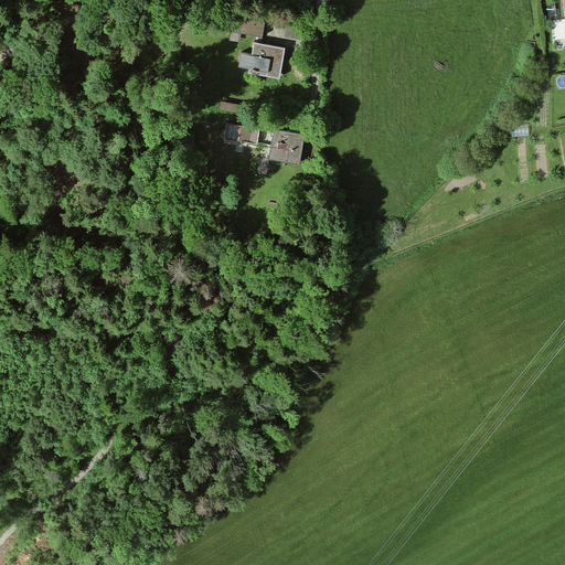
[(260,36),(263,21),(232,16),(227,40),(237,42),(238,33),(260,36)]
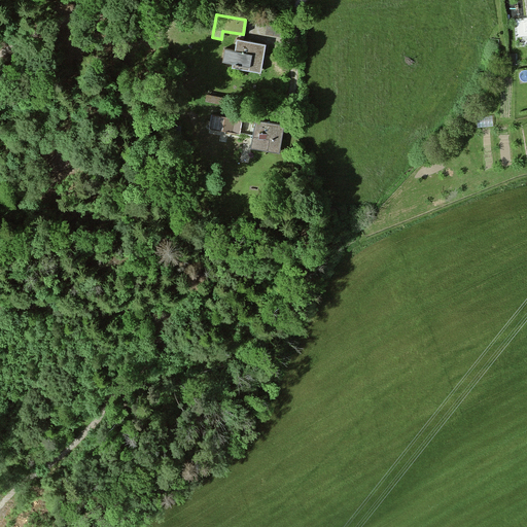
[(286,22),(269,19),(267,32),(284,35),(286,22)]
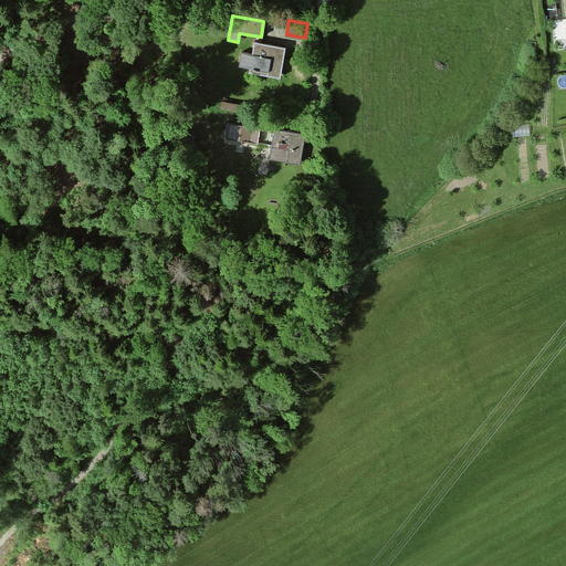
[(279,79),(284,49),(252,43),(250,54),(240,53),(238,66),(249,69),(248,73),(279,79)]
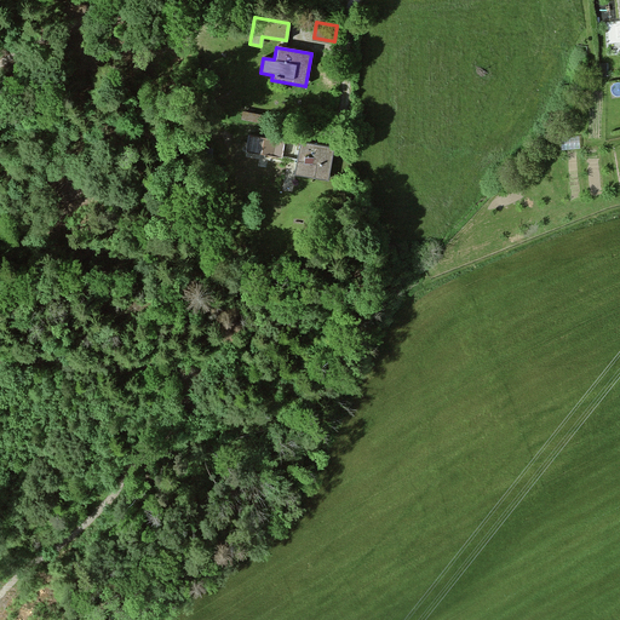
[(279,160),(282,142),(248,137),(246,154),(279,160)]
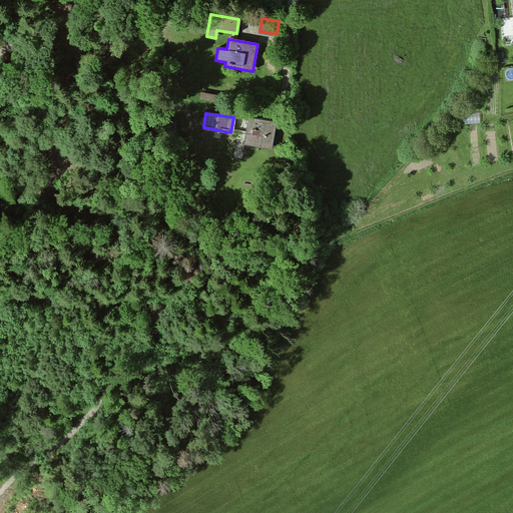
[(270,148),(275,121),(247,116),(242,144),(270,148)]
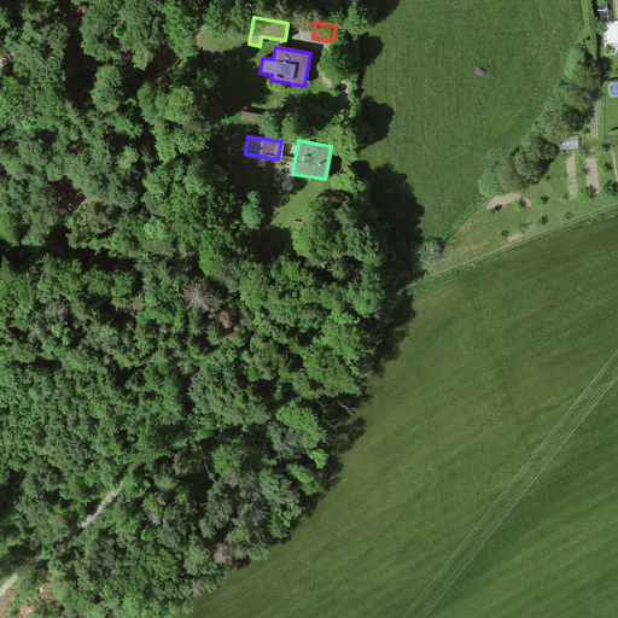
All buildings are outlined.
